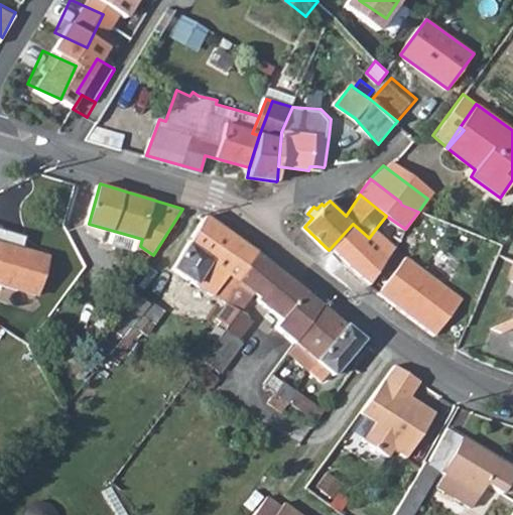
[(207,216),(175,269),(198,284),(213,258),(207,254),(223,228),(207,216)]
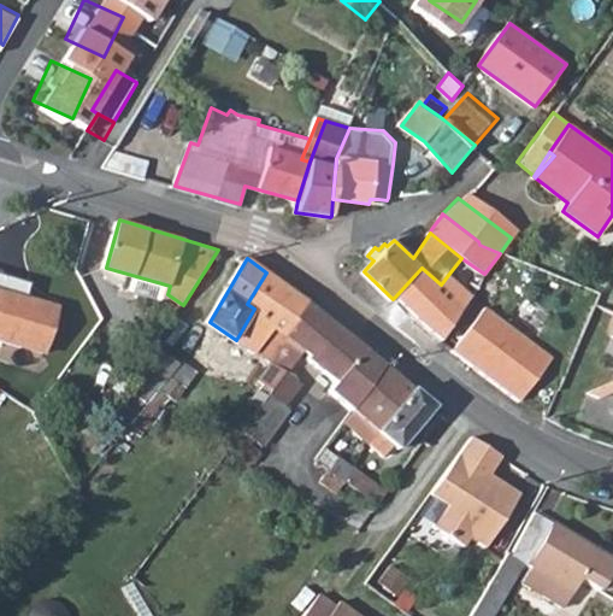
[(461,314),(475,297),(448,275),(441,285),(422,268),(395,297),(410,311),(440,336),(438,339),(442,341),(455,322),(461,314)]
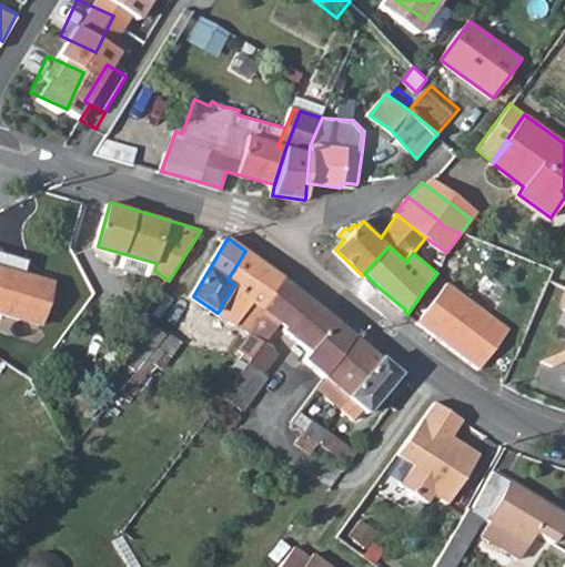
[(248,332),(283,280),(245,251),(228,280),(234,284),(218,313),(235,325),(236,324),(248,332)]
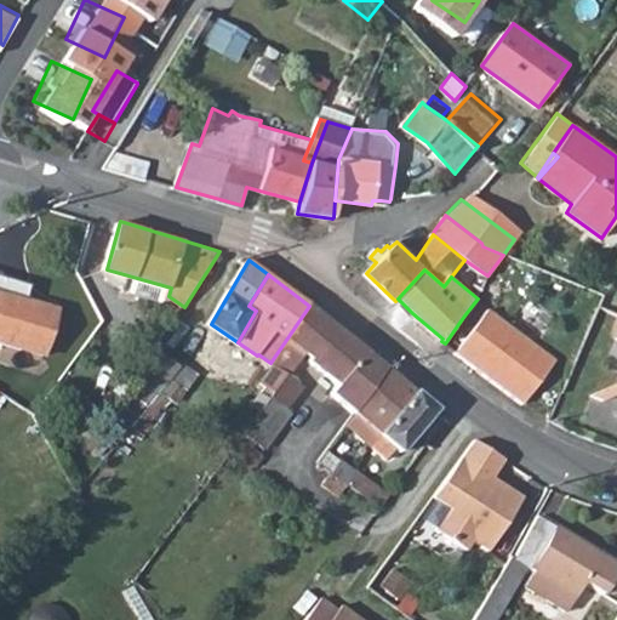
[(0,356),(5,343),(46,357),(61,310),(0,291),(0,356)]
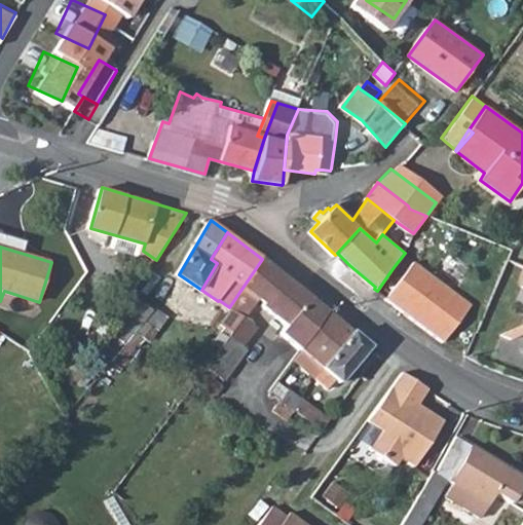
[(329,311),(262,259),(229,307),(232,309),(244,317),(228,339),(240,348),(255,328),(253,326),(258,317),(249,311),(259,297),(264,300),(261,304),(286,324),(278,332),(301,350),(329,311)]
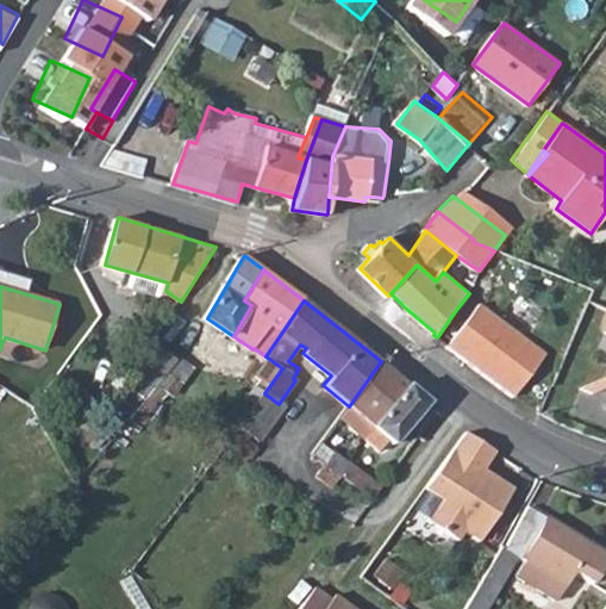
[(486,303),(454,347),(518,395),(551,350),(486,303)]
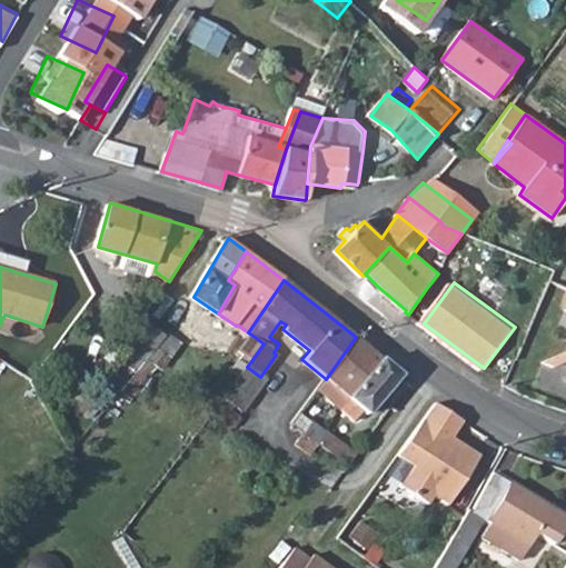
[(301,359),(309,350),(283,329),(286,325),(280,321),(269,337),(279,344),(280,342),(301,359)]
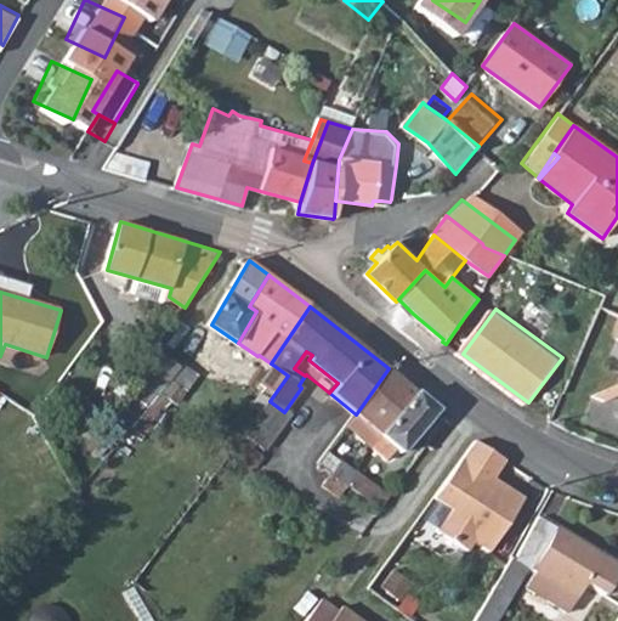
[(166,353),(158,363),(175,377),(183,366),(166,353)]
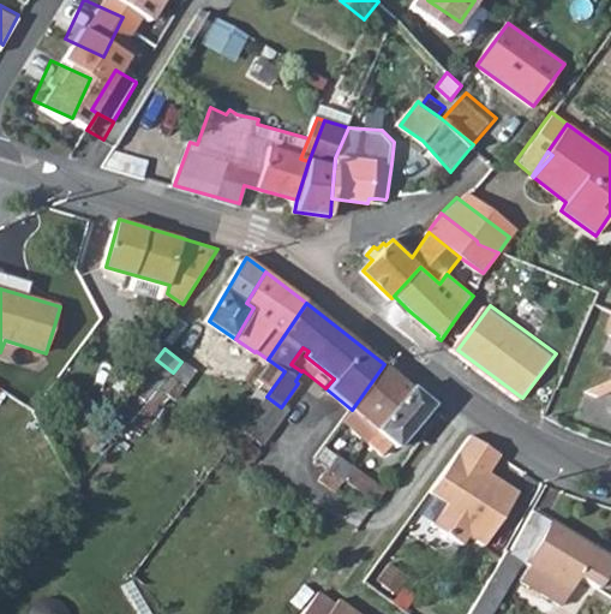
[(180,397),(199,367),(184,358),(162,392),(173,399),(177,393),(180,397)]
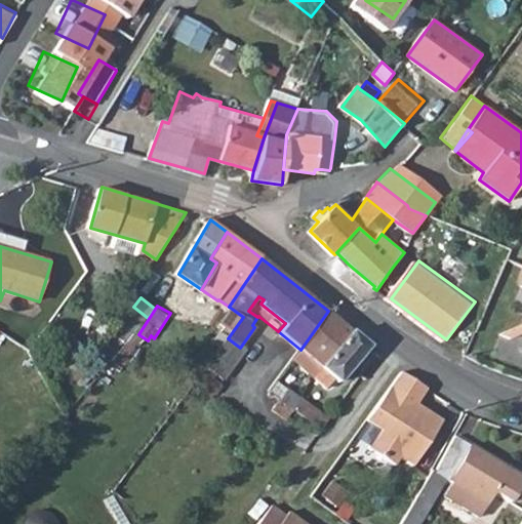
[(232,309),(221,324),(226,328),(222,334),(228,338),(243,317),(232,309)]
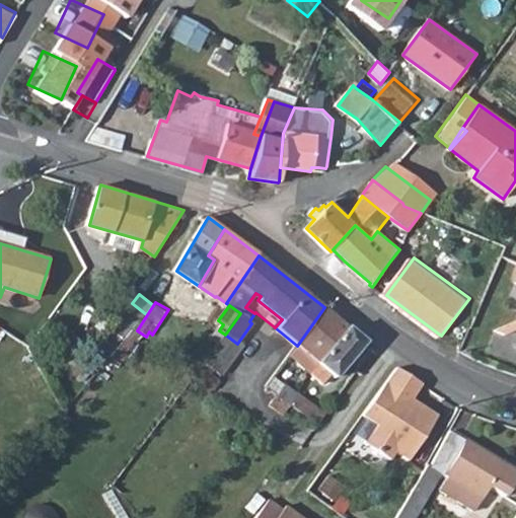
[(324,307),(297,346),(318,363),(349,326),(324,307)]
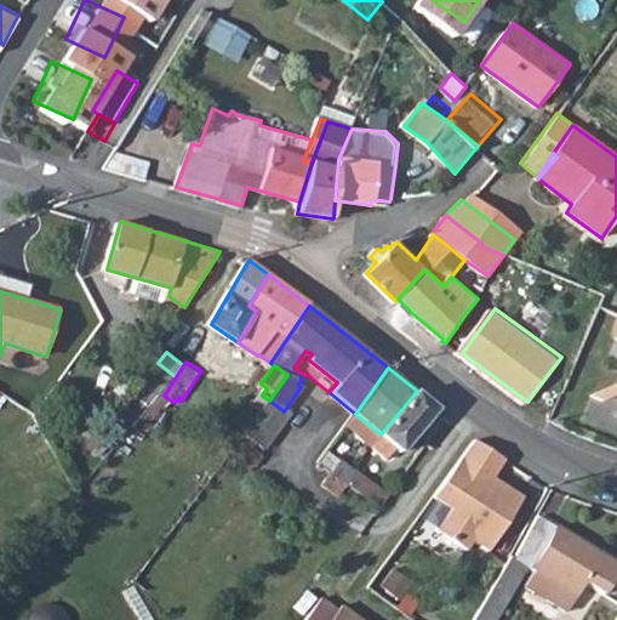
[(142,393),(154,403),(167,385),(155,375),(142,393)]
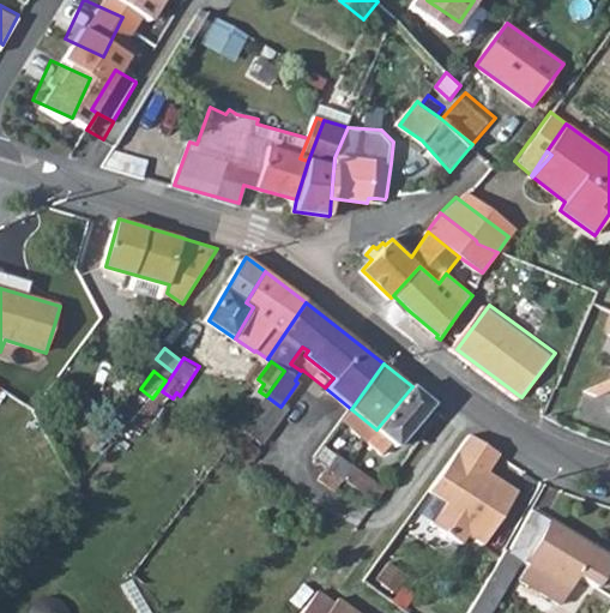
[(434,404),(412,386),(376,430),(393,444),(397,449),(434,404)]
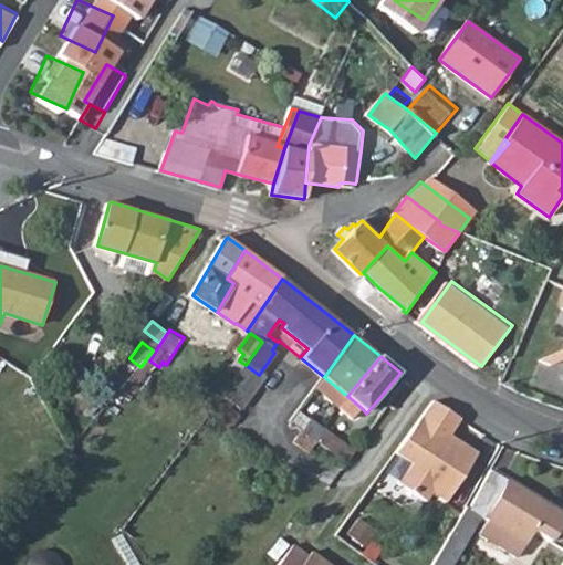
[(129,358),(108,385),(120,394),(141,367),(129,358)]
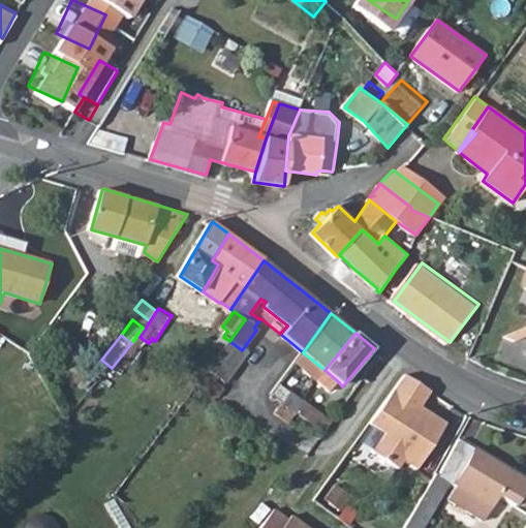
[(242,350),(229,341),(208,370),(220,379),(219,380),(224,383),(247,353),(242,350)]
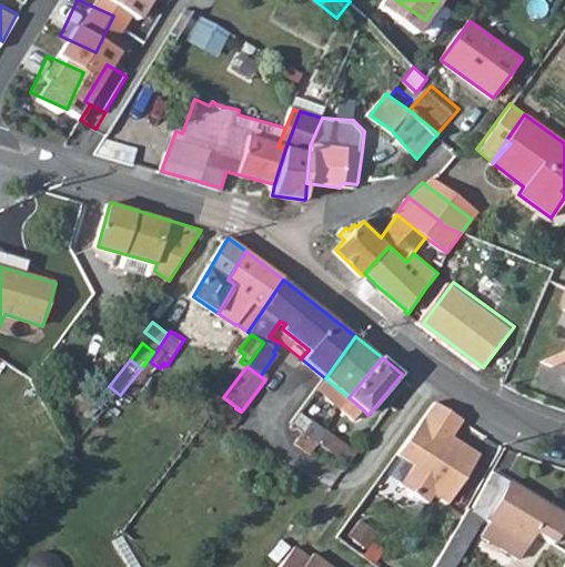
[(236,407),(223,397),(211,414),(224,423),(235,408),(236,407)]
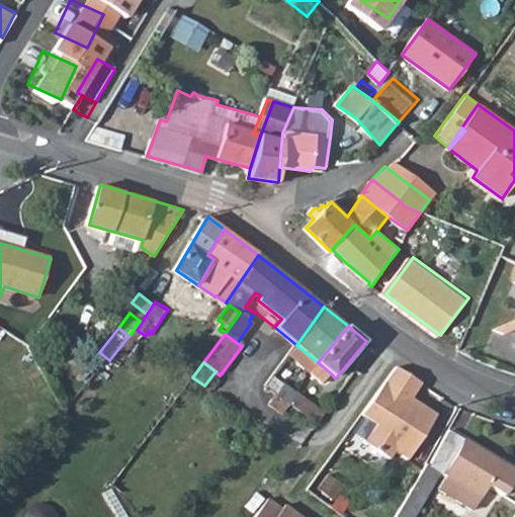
[(318,362),(309,372),(324,384),(332,374),(318,362)]
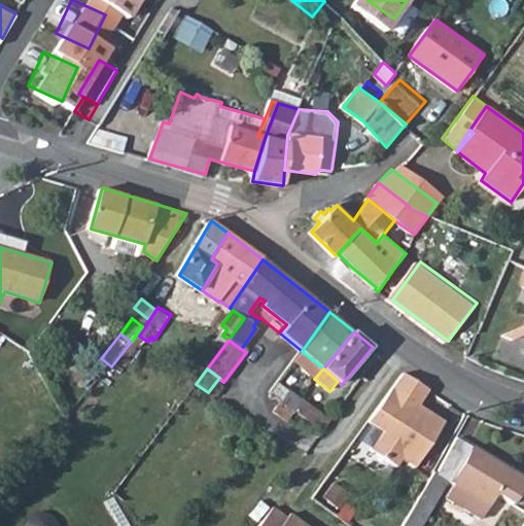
[(414,378),(406,373),(370,421),(386,432),(375,450),(400,466),(406,458),(420,466),(448,420),(422,405),(431,388),(429,387),(422,383),(414,378)]
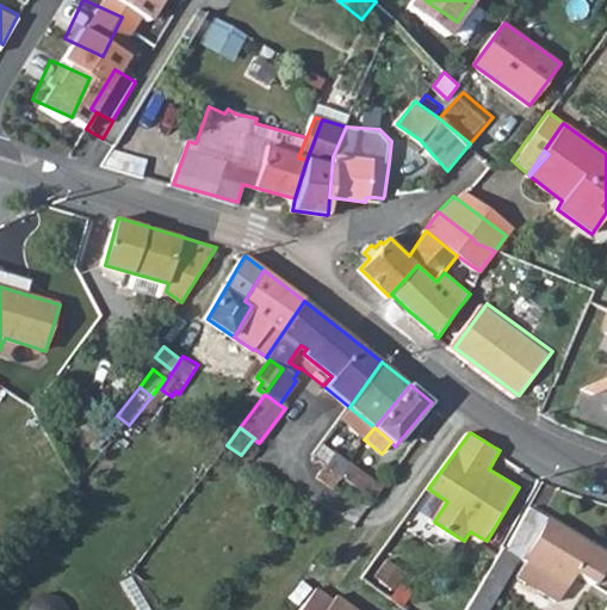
[(385,486),(336,453),(327,466),(344,476),(376,500),(385,486)]
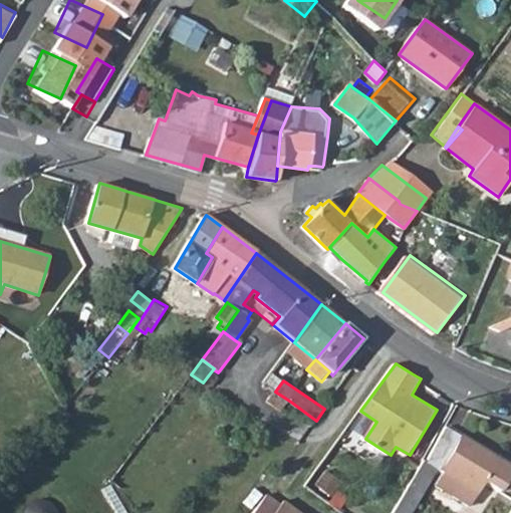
[(282,411),(289,401),(275,392),(268,402),(282,411)]
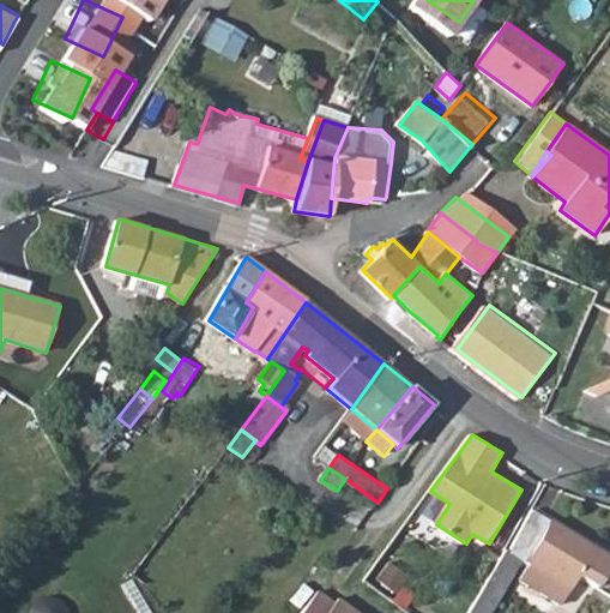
[(609,556),(535,511),(511,553),(508,551),(471,612),(490,612),(523,560),(529,565),(571,590),(579,577),(598,589),(609,570),(609,556)]
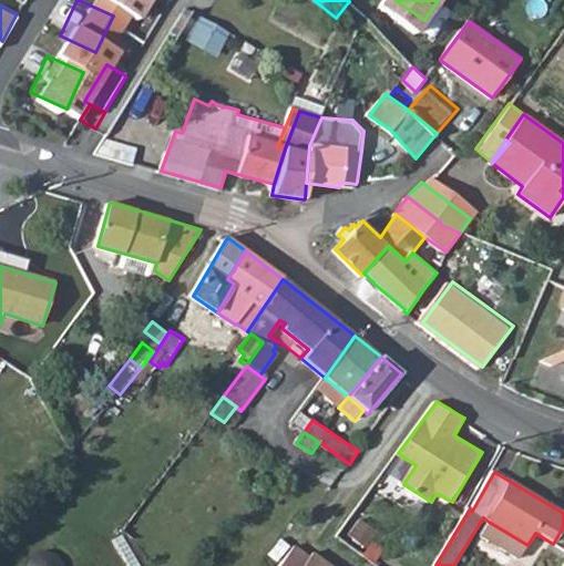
[(527,545),(489,522),(482,533),(520,557),(527,545)]
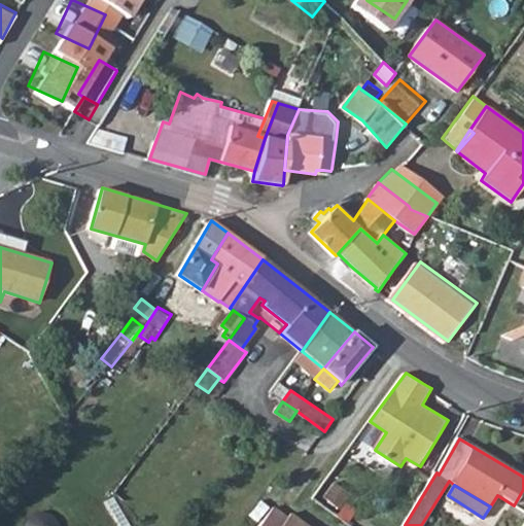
[(308,525),(291,514),(288,518),(274,507),(260,525),(308,525)]
